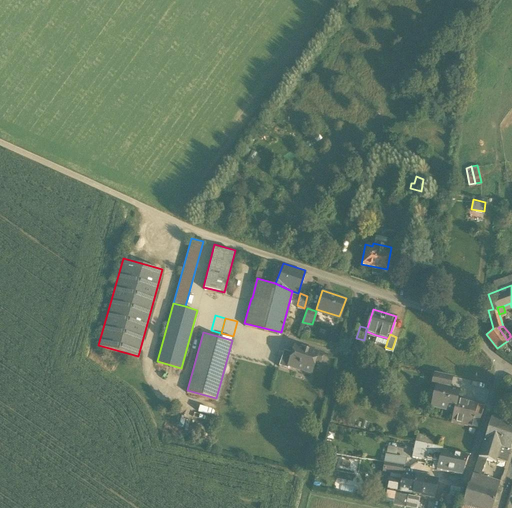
[(374,341),(386,345),(388,338),(376,335),(374,341)]
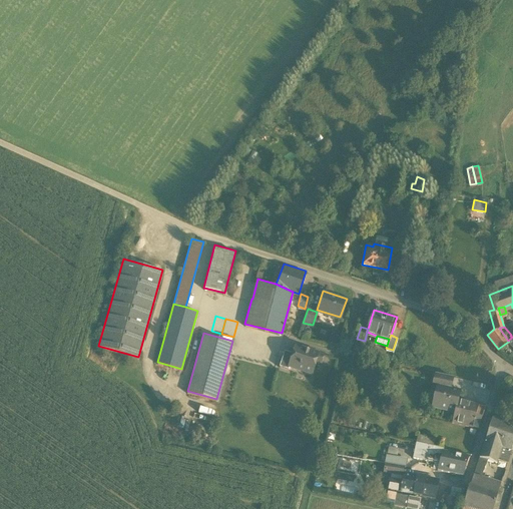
[(312,373),(316,361),(319,353),(296,345),(293,353),(289,365),(312,373)]
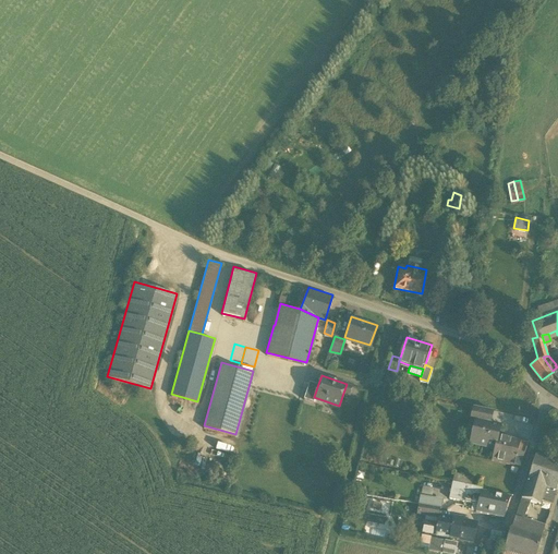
[(303,397),(313,400),(314,397),(318,384),(308,381),(303,397)]
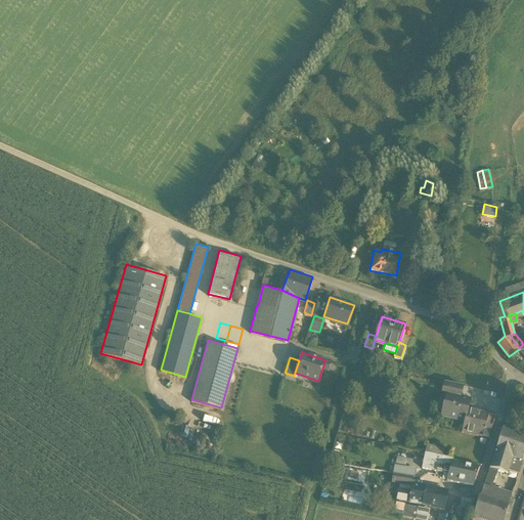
[(448,393),(460,396),(463,383),(445,379),(442,392),(447,393),(448,393)]
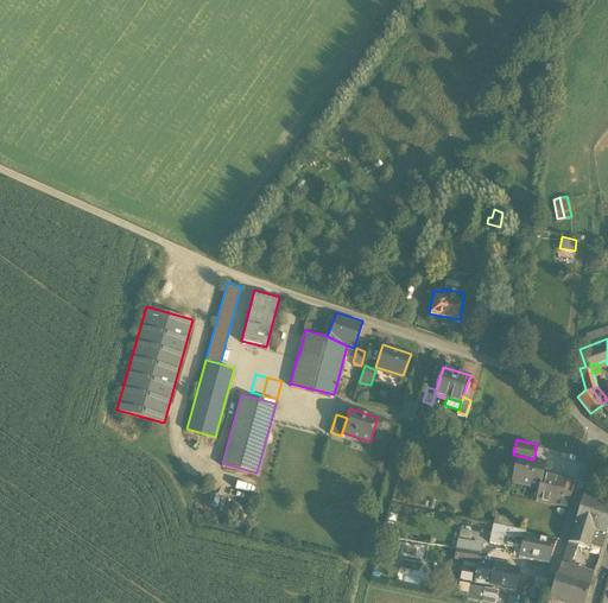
[(514,480),(538,484),(542,471),(544,462),(533,459),(520,456),(519,456),(514,480)]
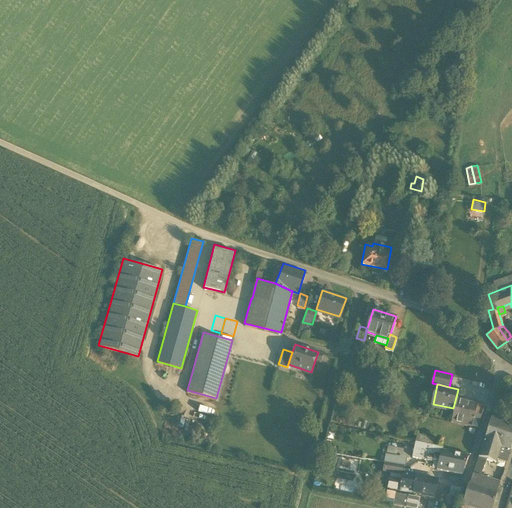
[(484,404),(456,397),(453,408),(451,419),(477,425),(484,404)]
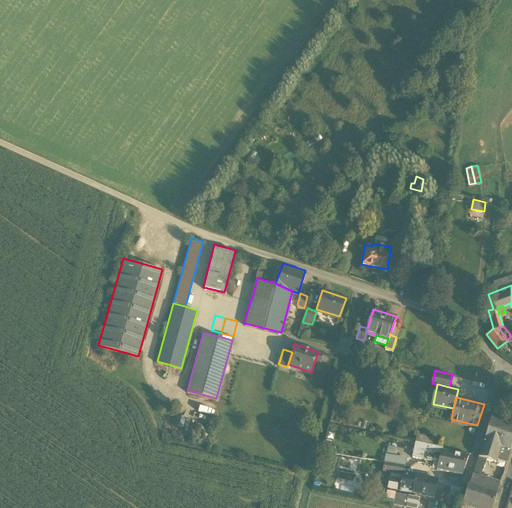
[(484,439),(501,445),(510,448),(511,441),(511,420),(491,413),(484,439)]
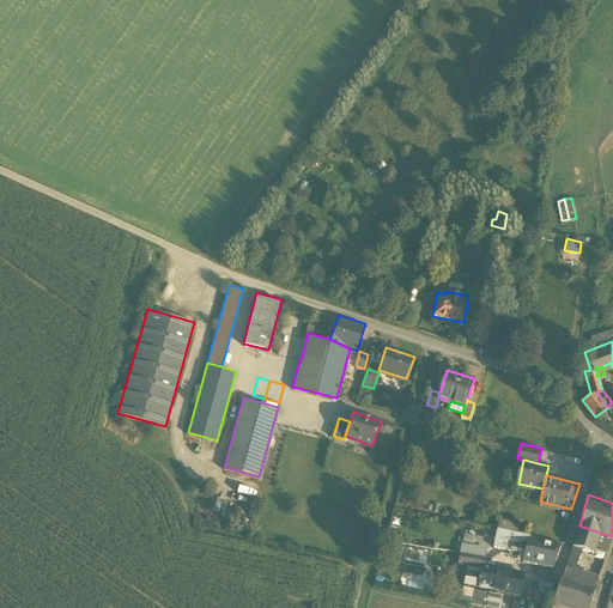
[(497,524),(519,528),(520,520),(499,516),(497,524)]
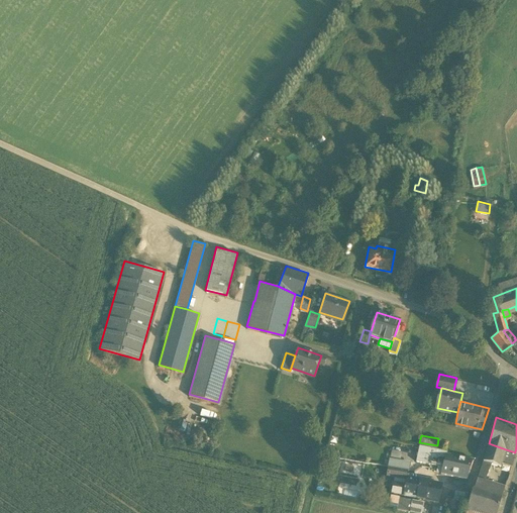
[(416,457),(425,459),(428,445),(419,443),(416,457)]
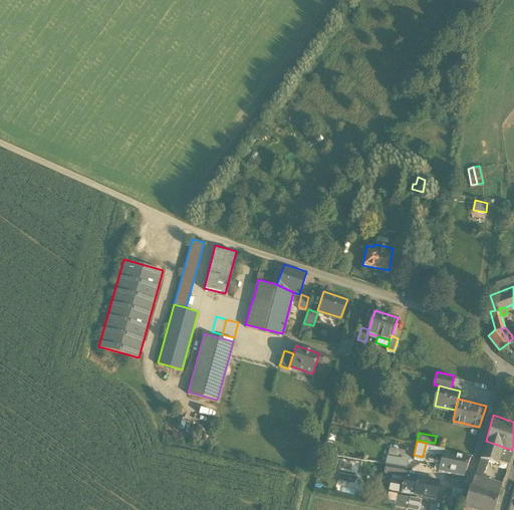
[(485,441),(480,457),(488,459),(497,462),(498,459),(503,447),(486,441),(485,441)]
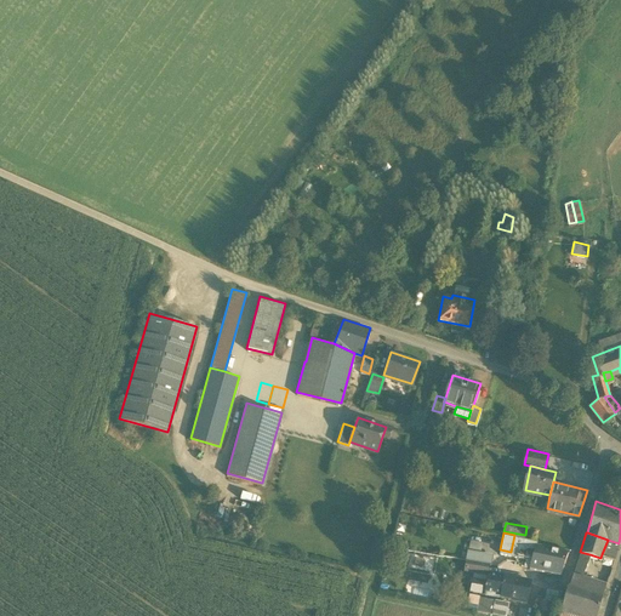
[(471,535),(471,547),(482,548),(483,536),(471,535)]
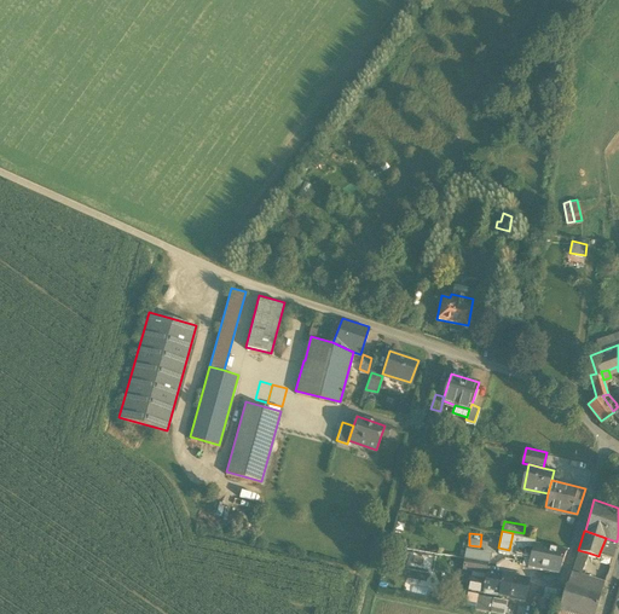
[(532,538),(513,533),(509,550),(530,554),(532,540),(532,538)]
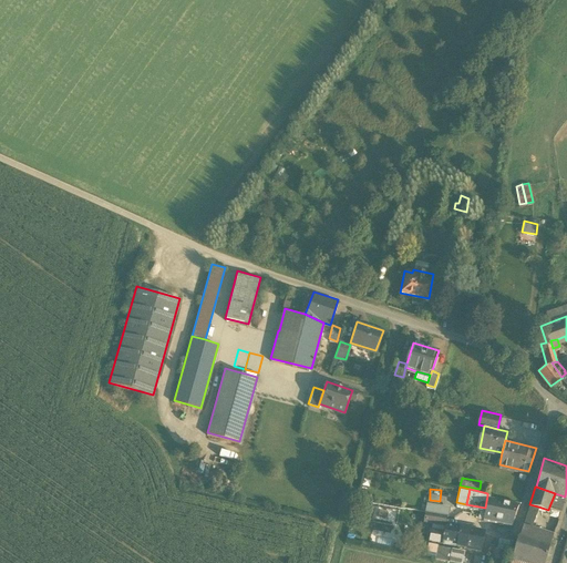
[(560,510),(565,497),(555,493),(549,507),(560,510)]
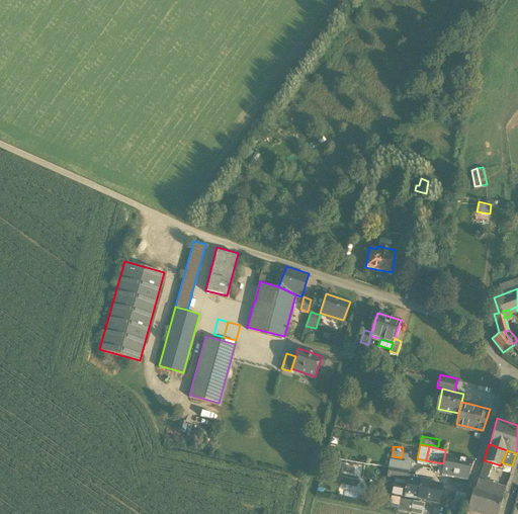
[(441,473),(467,478),(473,457),(445,452),(443,463),(441,473)]
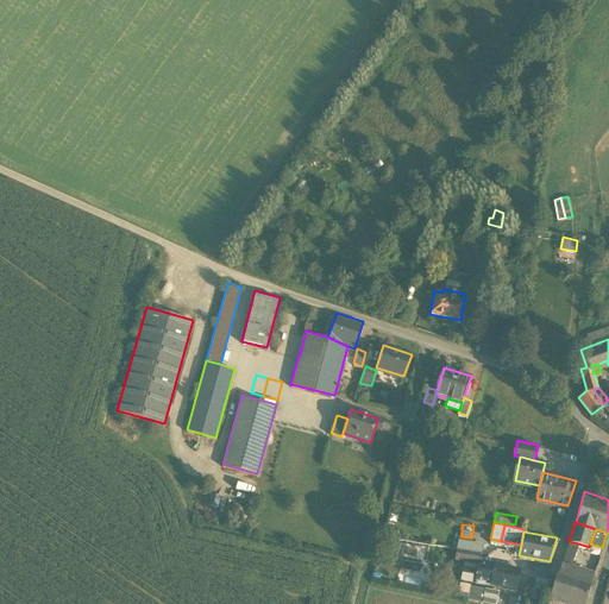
[(570,566),(578,543),(569,541),(562,562),(570,566)]
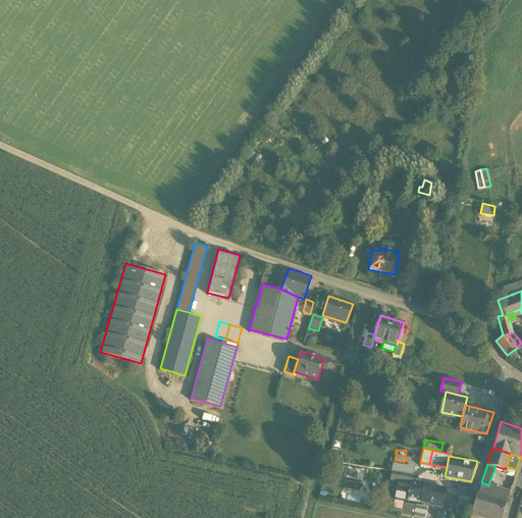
[(396,478),(409,481),(410,472),(398,469),(396,478)]
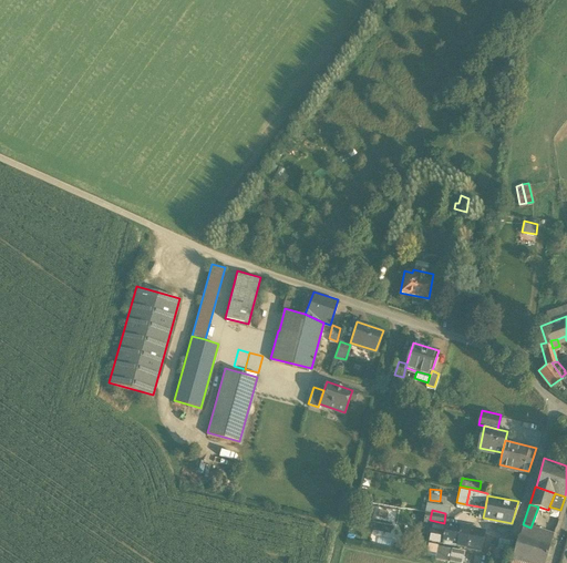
[(445,521),(444,529),(442,540),(457,543),(462,524),(445,521)]
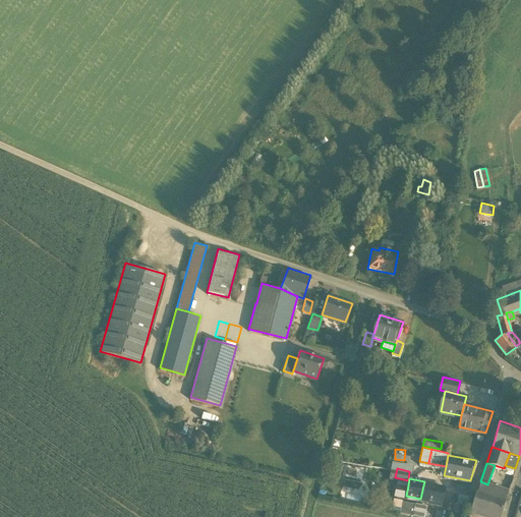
[(446,486),(424,481),(420,499),(442,503),(446,486)]
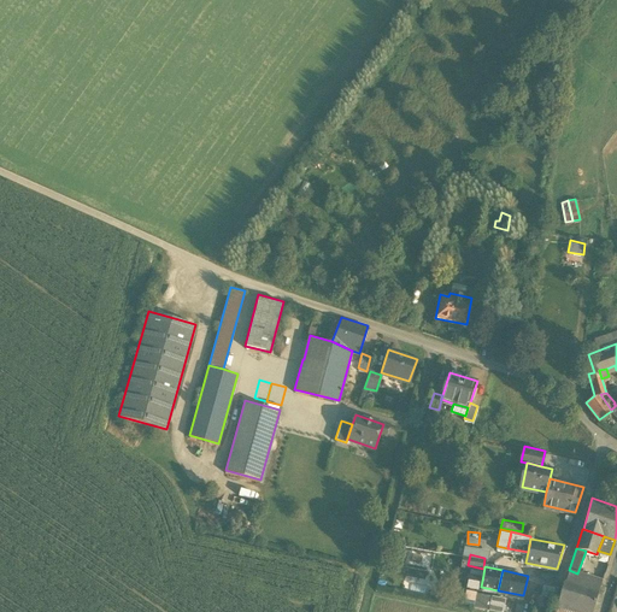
[(569,570),(565,581),(599,592),(601,581),(577,574),(569,570)]
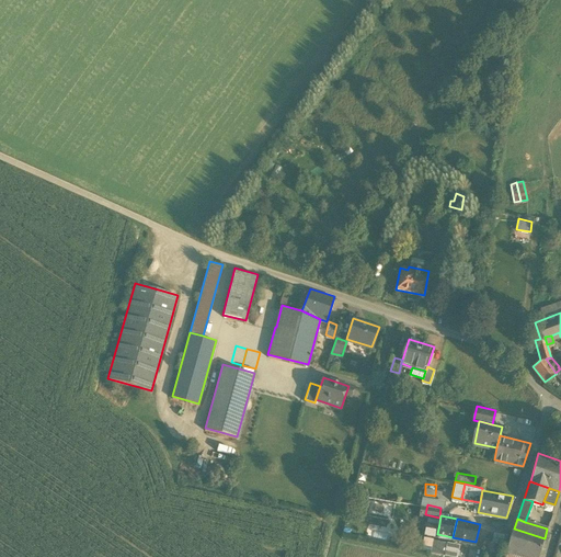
[(424,532),(437,534),(439,523),(426,521),(424,532)]
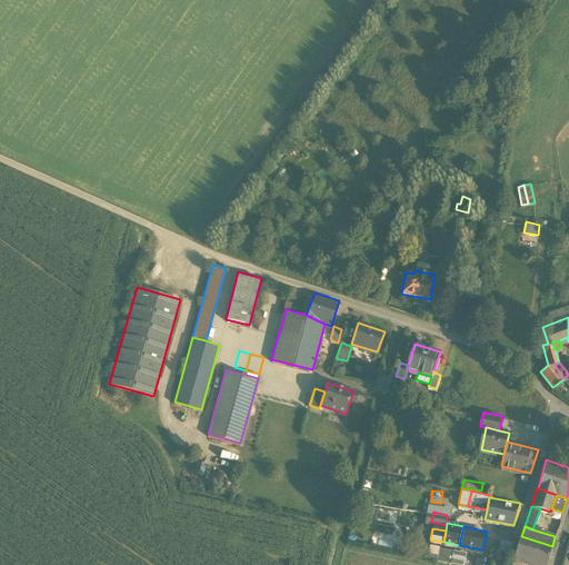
[(546,564),(552,546),(521,536),(521,537),(520,537),(513,558),(536,564),(546,564)]
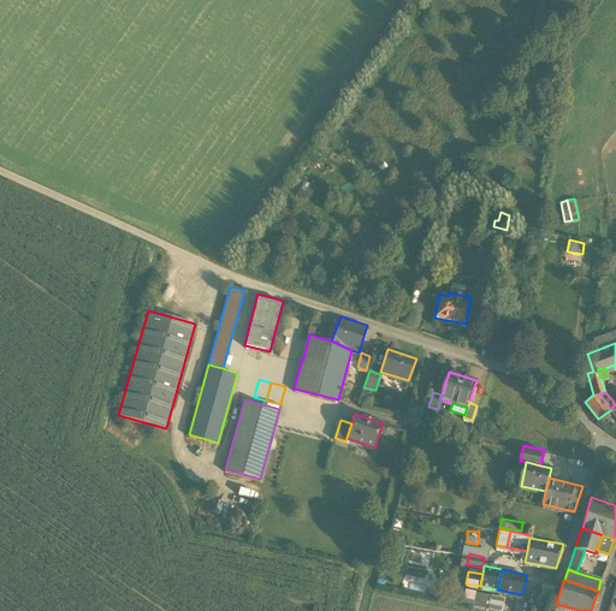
[(543,581),(540,592),(552,593),(554,583),(543,581)]
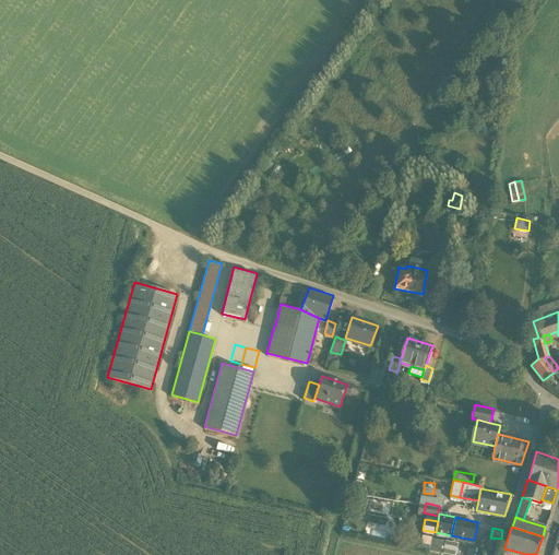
[(428,548),(442,551),(444,539),(431,535),(428,548)]
